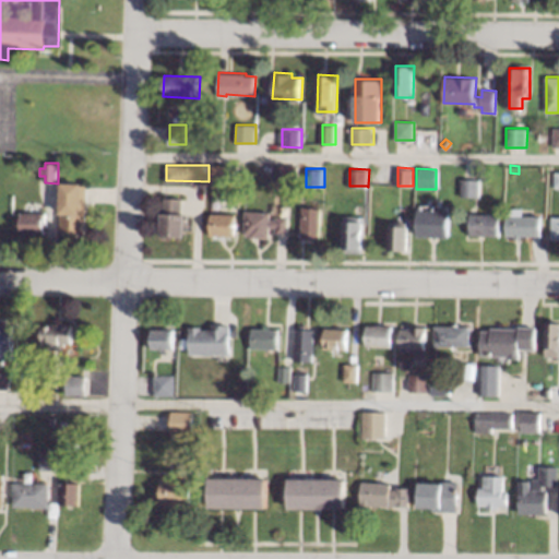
[(464,178),(480,179),(479,195),(463,195),(464,178)]
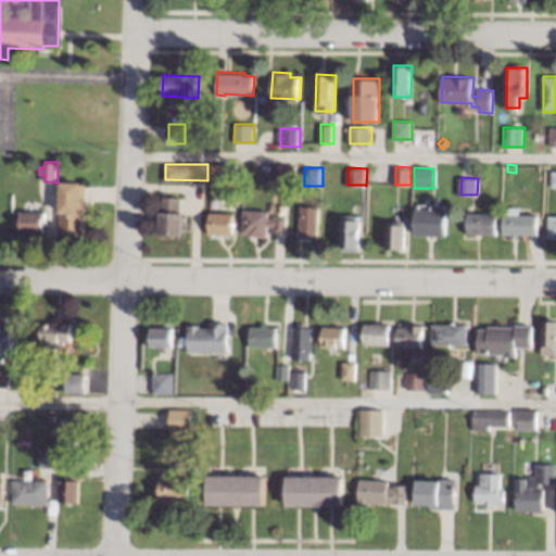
[(87,182),(85,234),(60,232),(62,181),(87,182)]
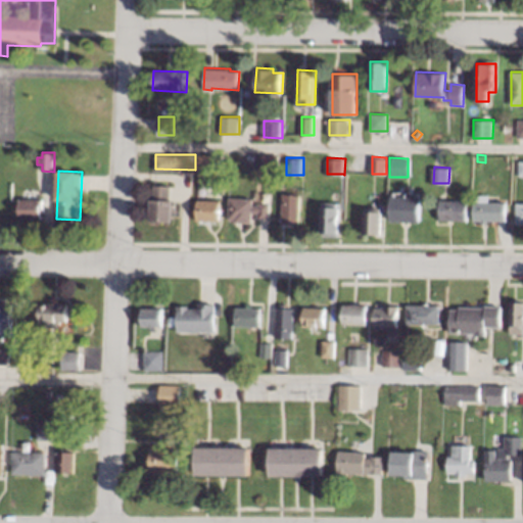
[(171,200),(175,200),(175,222),(152,222),(152,186),(171,186),(171,200)]
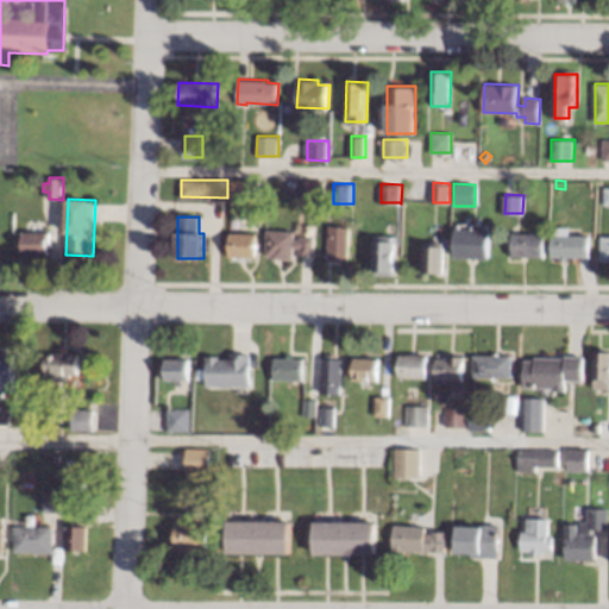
[(350,262),(327,262),(327,226),(350,226),(350,262)]
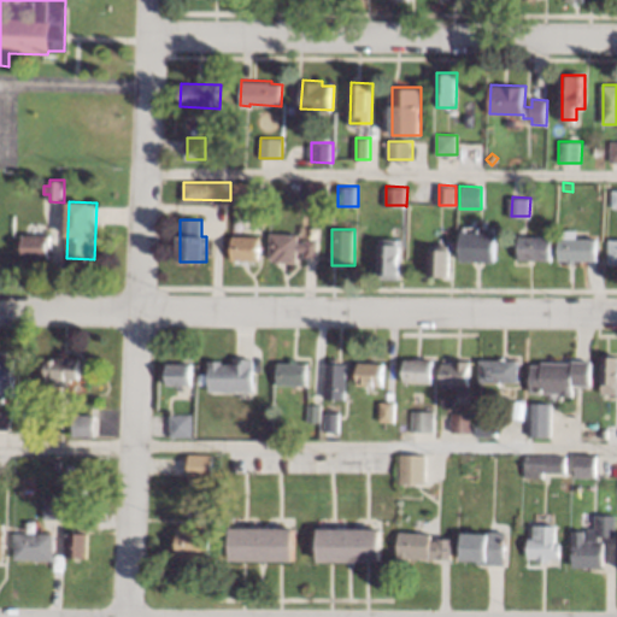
[(577,239),(600,239),(600,259),(560,259),(560,229),(577,229),(577,239)]
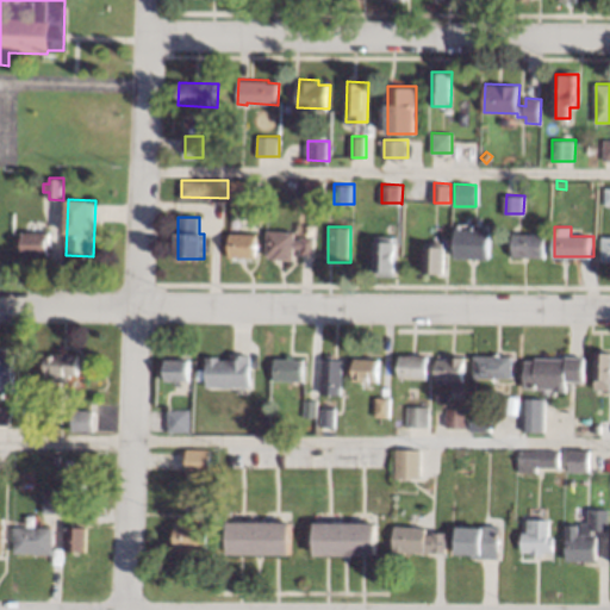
[(493,231),(491,260),(455,257),(456,229),(493,231)]
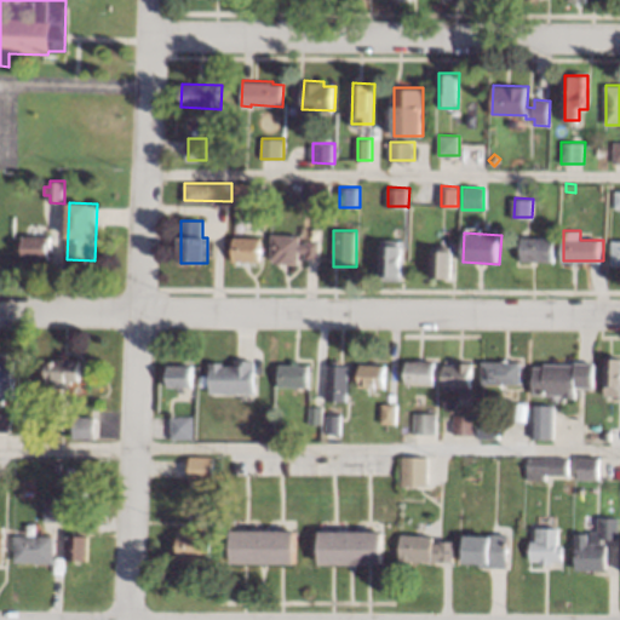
[(300,244),(308,244),(308,240),(320,240),(320,258),(306,258),(306,252),(299,252),(299,265),(271,265),(271,234),(300,234),(300,244)]
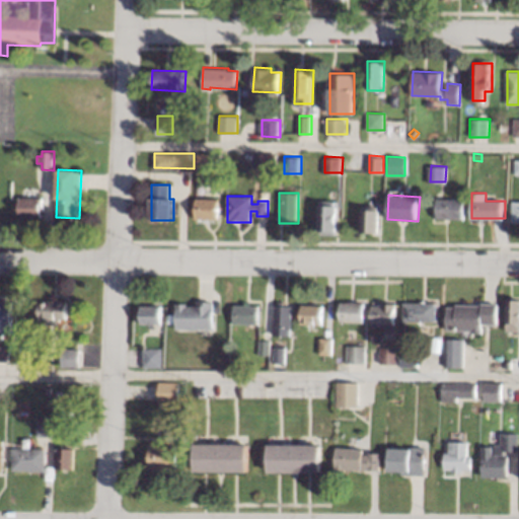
[(45,217),(20,217),(20,198),(45,198),(45,217)]
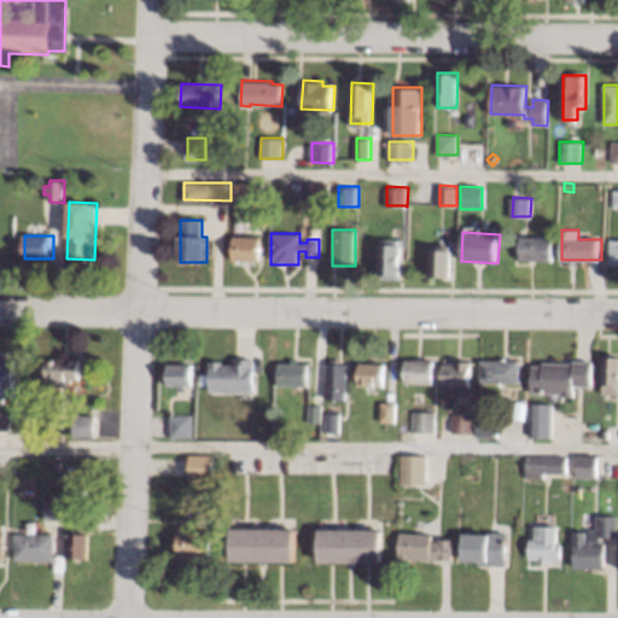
[(258,262),(233,262),(234,237),(258,237),(258,262)]
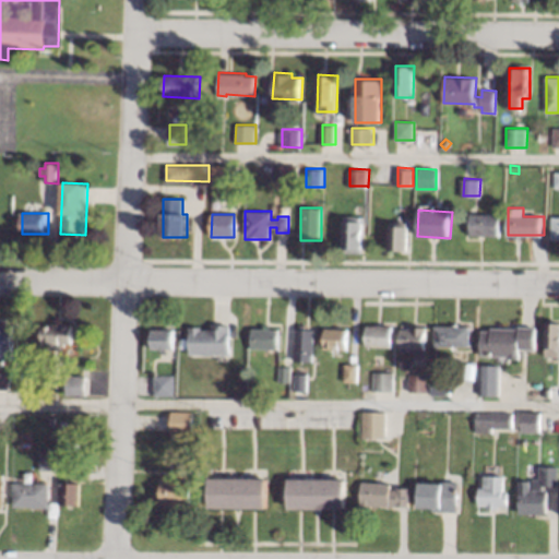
[(501,215),(501,236),(468,235),(470,214),(501,215)]
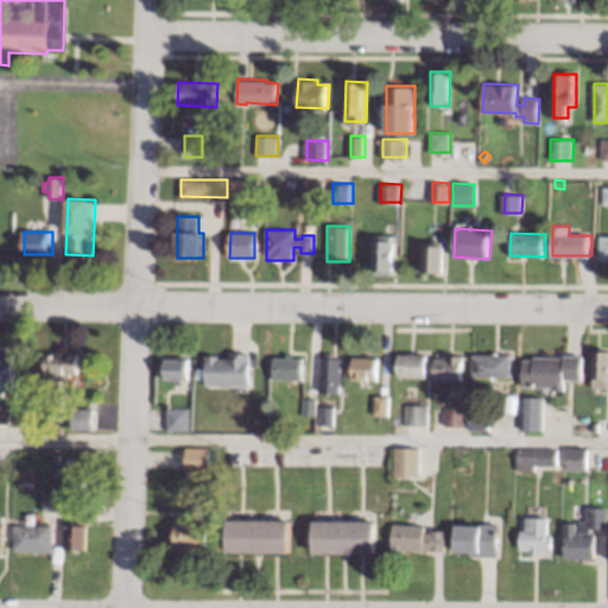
[(607,260),(607,234),(596,234),(596,260),(607,260)]
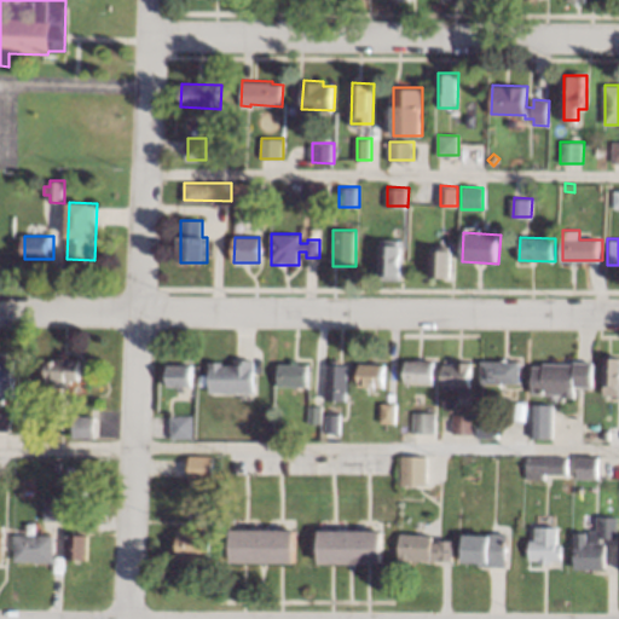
[(403,279),(382,279),(382,239),(404,239),(403,279)]
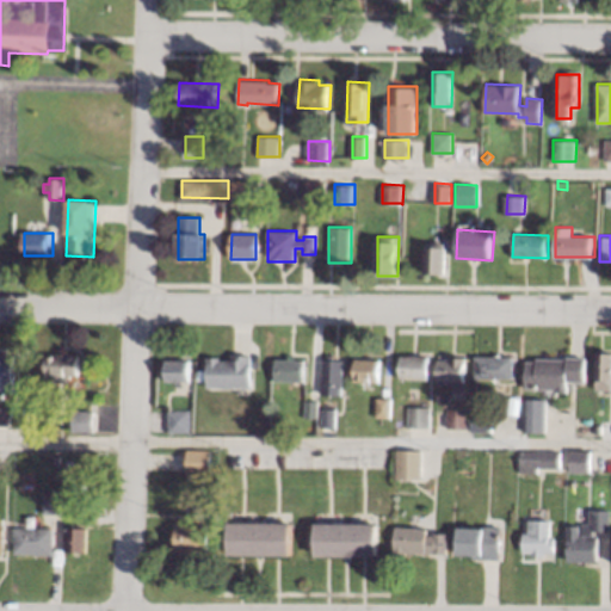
[(445,246),(446,246),(446,277),(427,277),(426,242),(445,242),(445,246)]
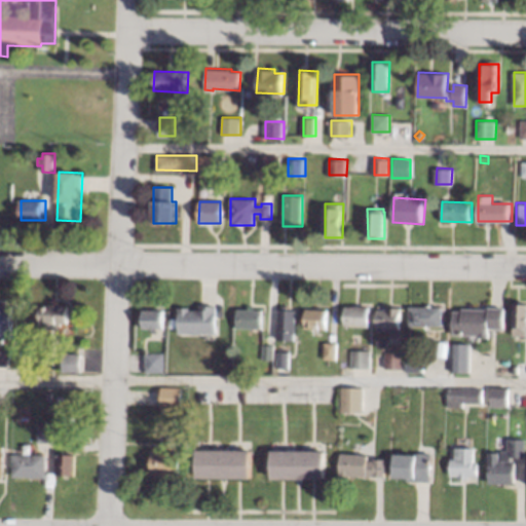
[(13,339),(5,340),(5,343),(0,343),(0,302),(13,302),(13,339)]
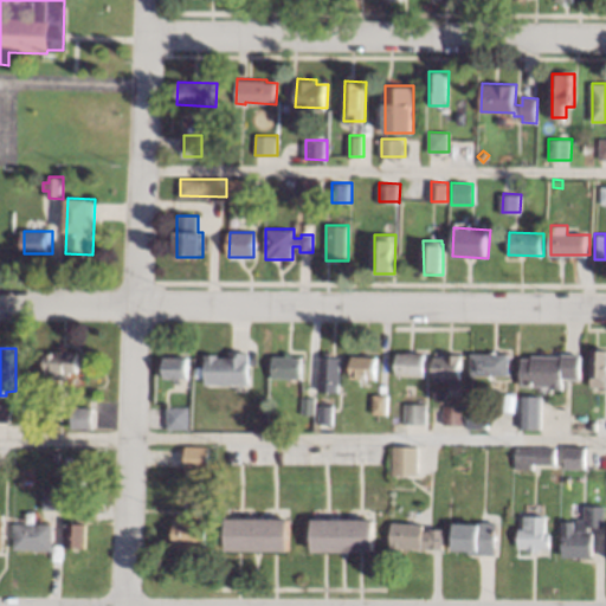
[(605,385),(594,385),(594,349),(605,349),(605,385)]
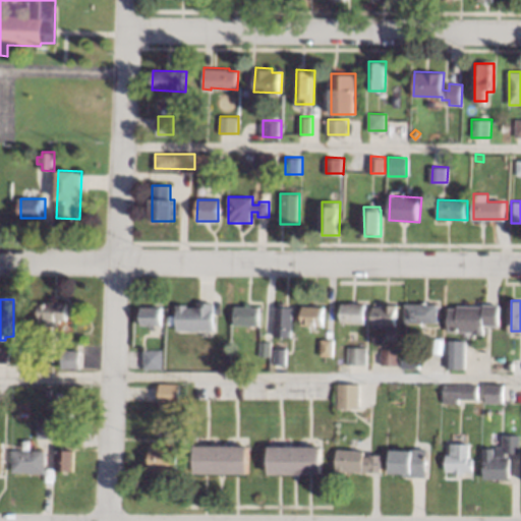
[(397,324),(372,324),(372,301),(397,301),(397,324)]
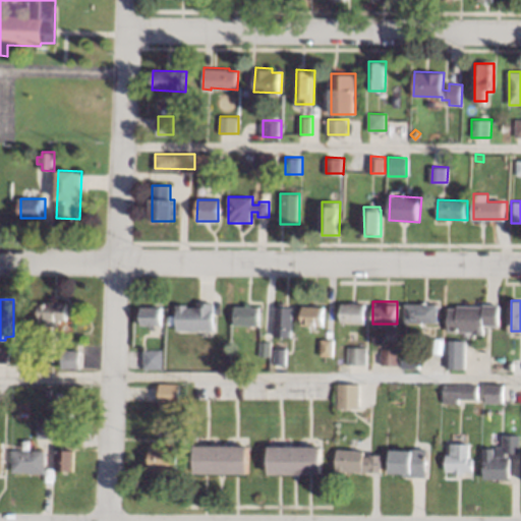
[(68,321),(60,321),(60,326),(49,326),(49,319),(34,319),(34,302),(68,302),(68,321)]
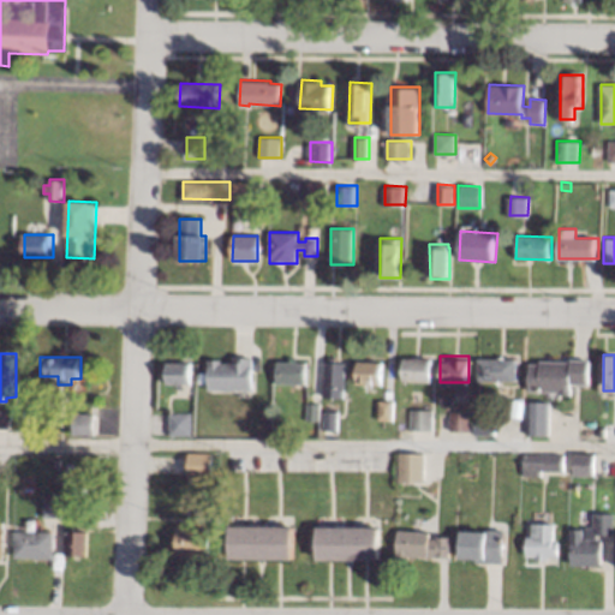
[(255,389),(210,389),(210,359),(224,359),(224,360),(236,360),(236,357),(255,357),(255,389)]
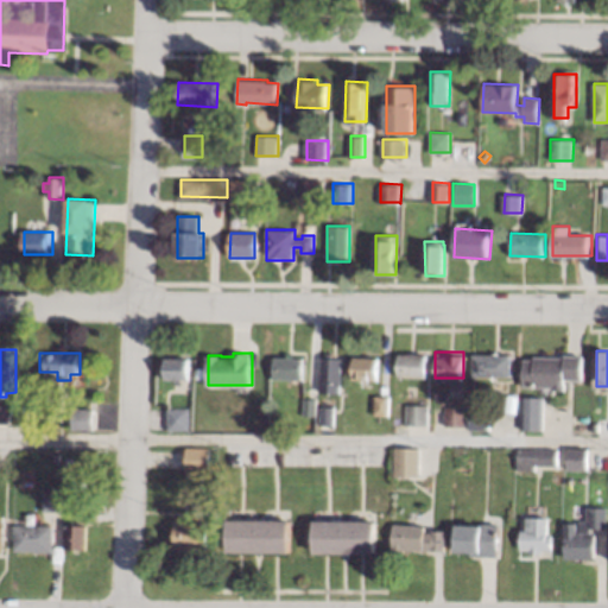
[(584,378),(568,377),(568,387),(556,387),(556,385),(525,384),(526,356),(537,358),(537,354),(567,355),(567,353),(586,353),(584,378)]
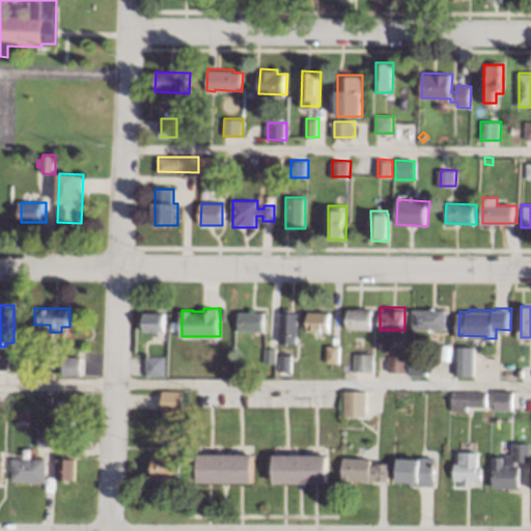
[(372,329),(347,329),(347,309),(372,309),(372,329)]
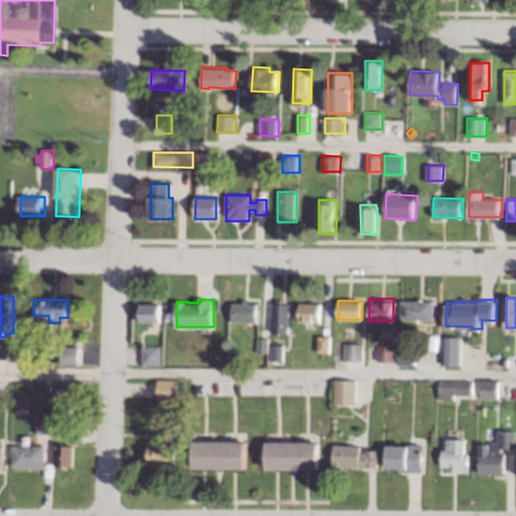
[(162,321),(141,321),(141,301),(162,302),(162,321)]
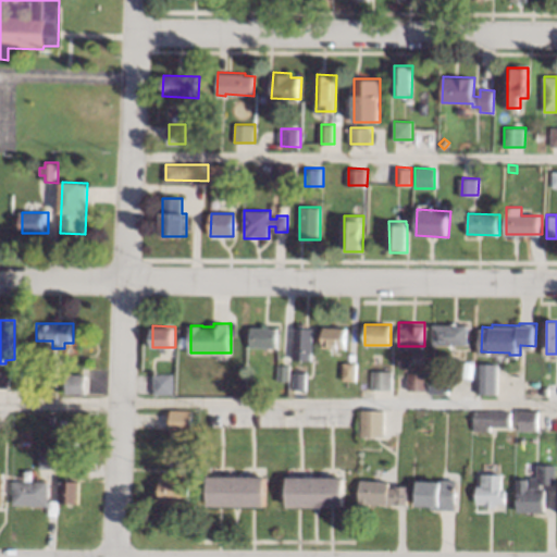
[(342,349),(324,349),(324,325),(342,325),(342,349)]
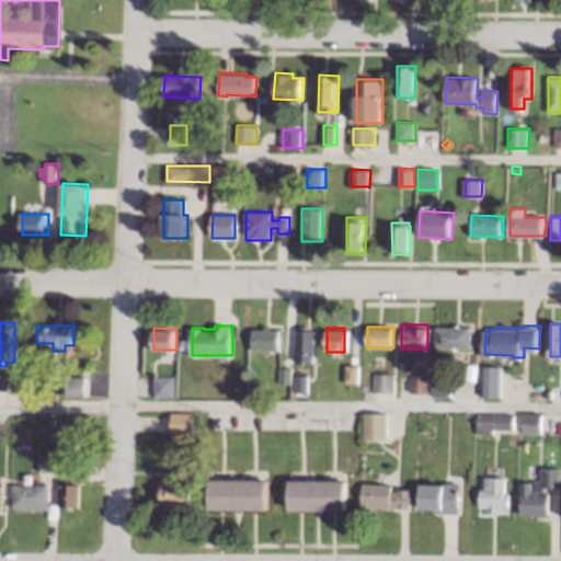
[(473,347),(435,347),(435,328),(473,328),(473,347)]
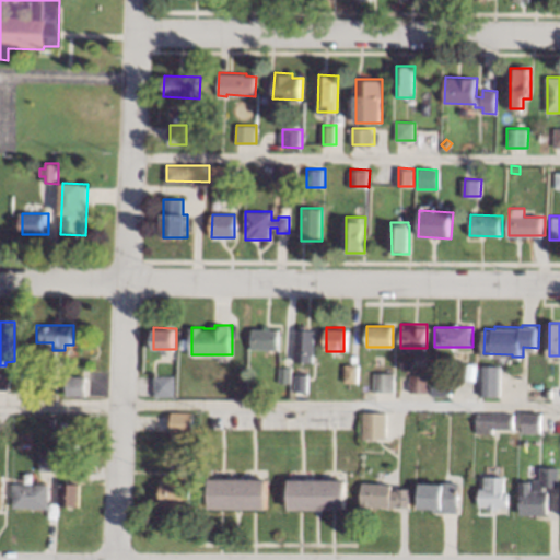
[(281,349),(253,349),(254,328),(281,328),(281,349)]
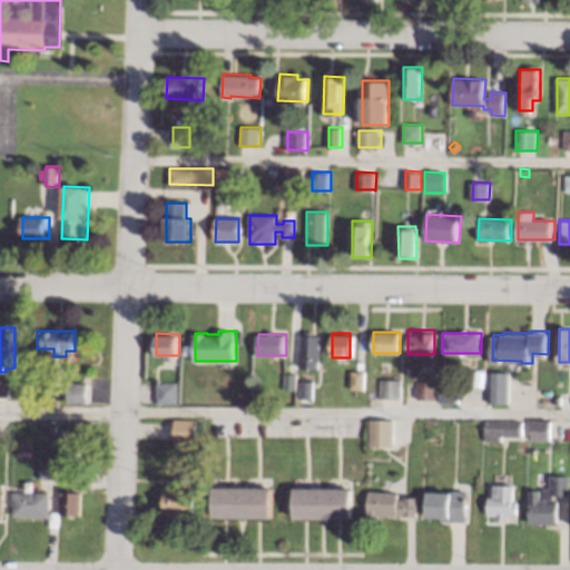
[(322,367),(300,367),(300,334),(322,335),(322,367)]
